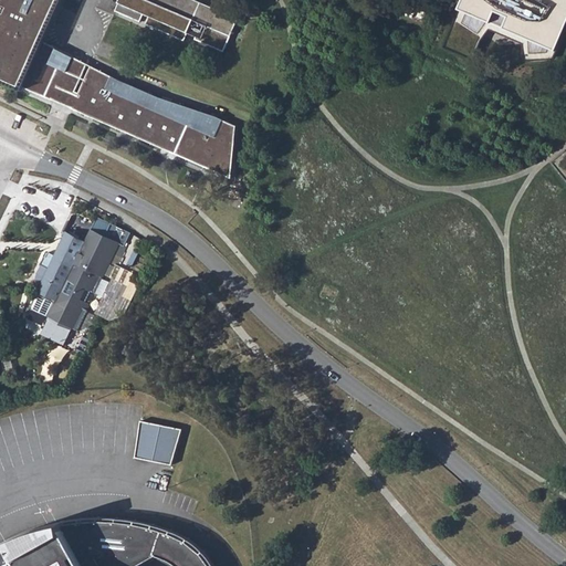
[(39,14),(51,20),(59,0),(4,0),(0,11),(0,76),(53,100),(73,56),(42,40),(30,35),(39,14)]
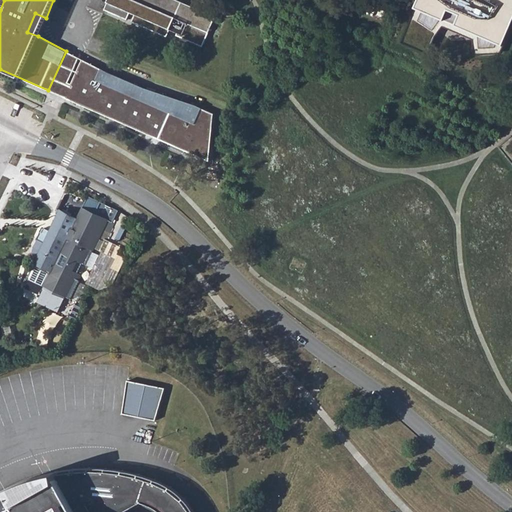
[(108,0),(108,2),(104,10),(127,20),(131,13),(135,15),(132,22),(167,37),(170,30),(177,33),(176,36),(202,47),(213,21),(206,18),(208,14),(181,2),(180,6),(165,0),(108,0)]
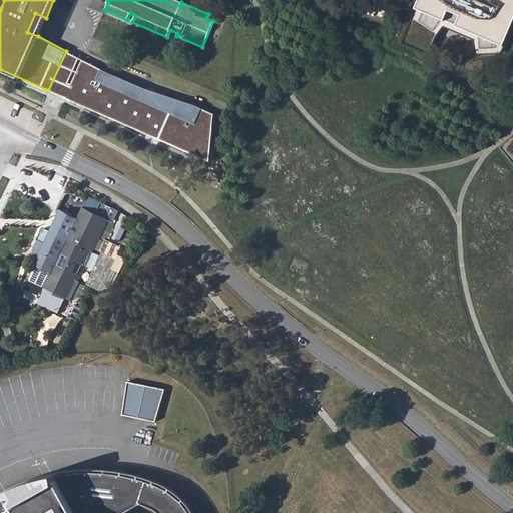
[(46,18),(35,13),(27,32),(38,36),(46,18)]
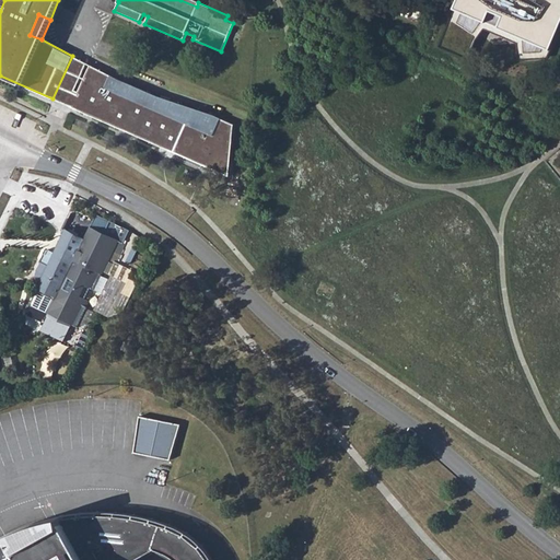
[(90,66),(72,56),(53,98),(71,107),(90,66)]
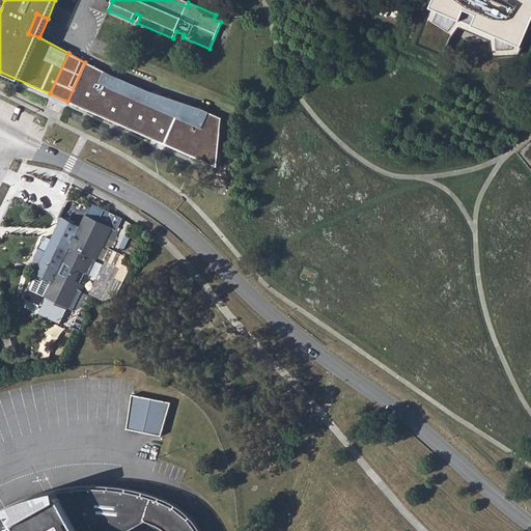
[(152,93),(85,62),(67,102),(218,167),(222,118),(203,110),(152,93)]
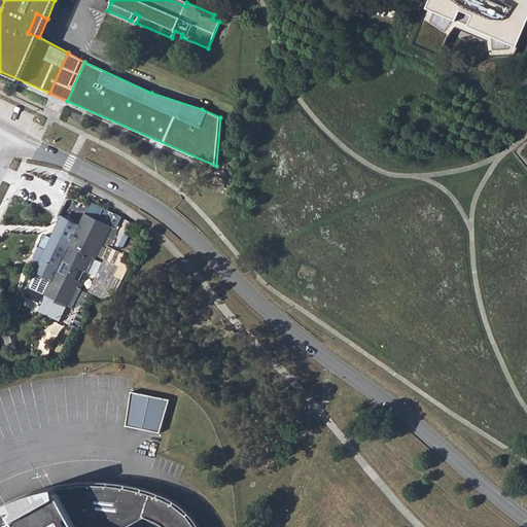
[(79,225),(62,217),(51,239),(44,235),(35,255),(34,257),(34,258),(34,260),(34,261),(35,262),(36,264),(37,265),(38,265),(39,266),(36,272),(54,280),(46,294),(73,308),(83,289),(81,288),(83,282),(80,281),(85,271),(89,273),(111,226),(116,230),(123,217),(120,216),(104,208),(98,219),(85,213),(79,225)]
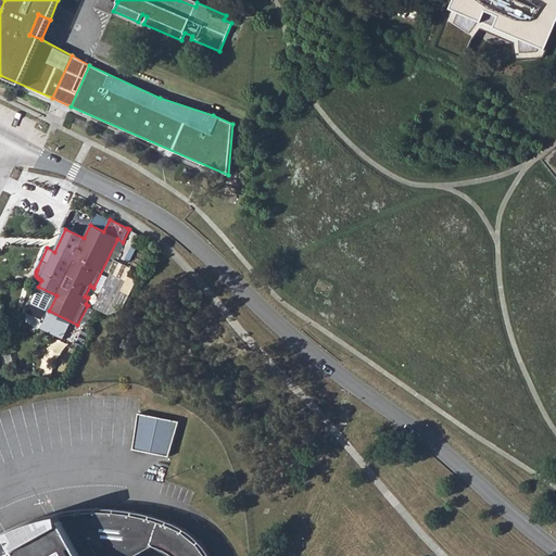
[(175,418),(138,414),(134,450),(171,454),(175,418)]
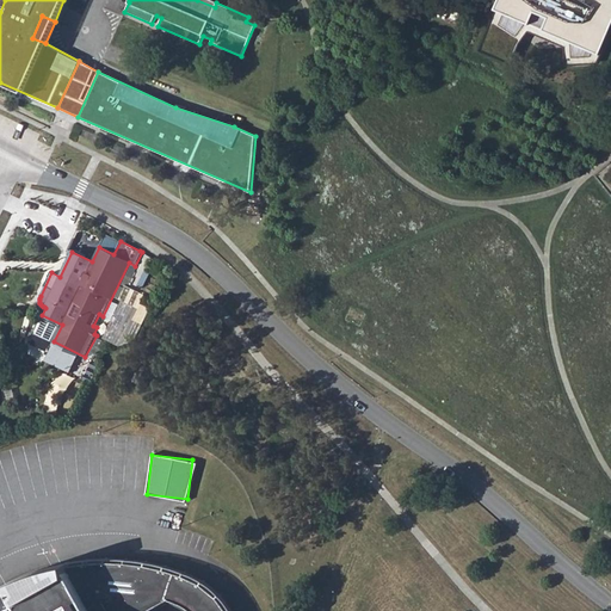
[(45,572),(30,578),(12,585),(0,592),(0,610),(228,610),(218,598),(203,585),(186,576),(166,571),(146,566),(130,563),(111,562),(91,563),(82,565),(67,567),(45,572)]
